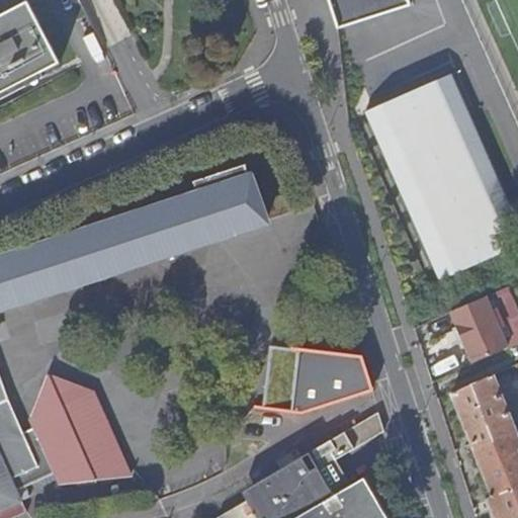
[(403,0),(324,0),(335,31),(406,7),(403,0)]
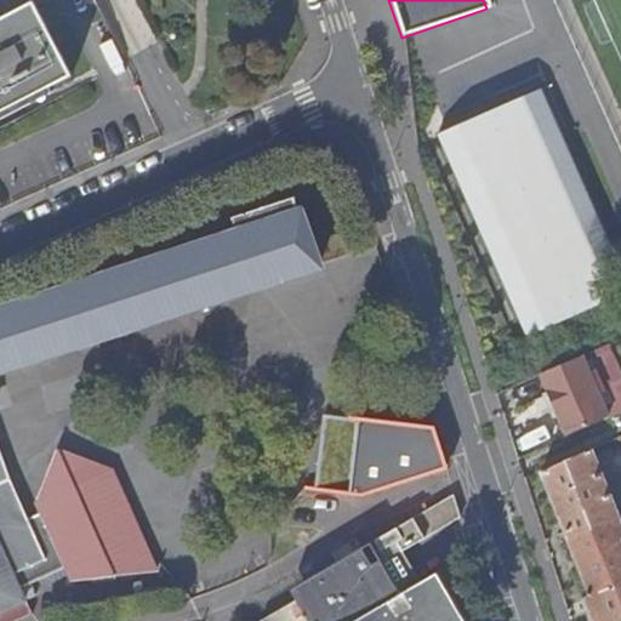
[(73,75),(34,4),(0,21),(0,120),(53,93),(50,87),(73,75)]
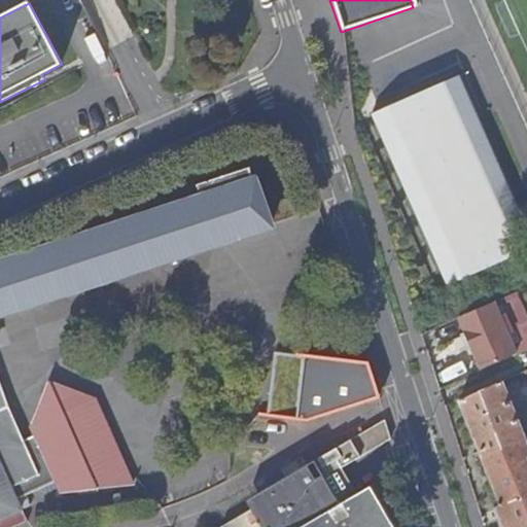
[(449,287),(526,251),(526,227),(461,78),(448,84),(436,61),(378,86),(387,111),(374,117),(449,287)]
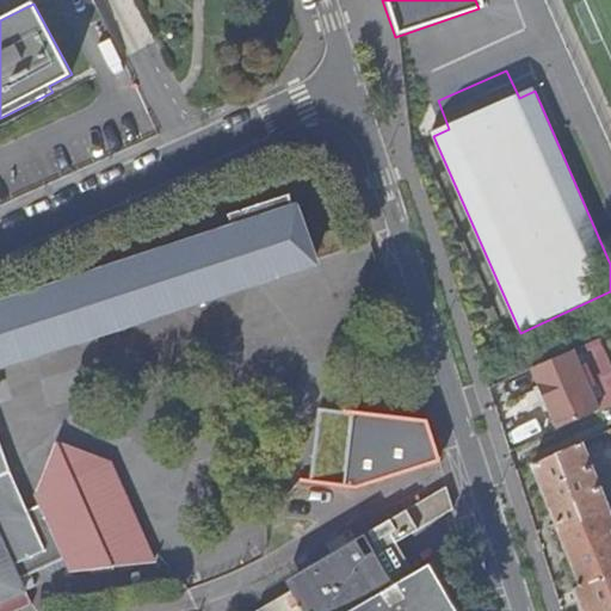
[(0,603),(26,591),(20,578),(65,559),(45,516),(19,528),(0,481),(0,364),(314,261),(297,209),(296,210),(291,193),(228,214),(233,229),(0,306),(0,603)]
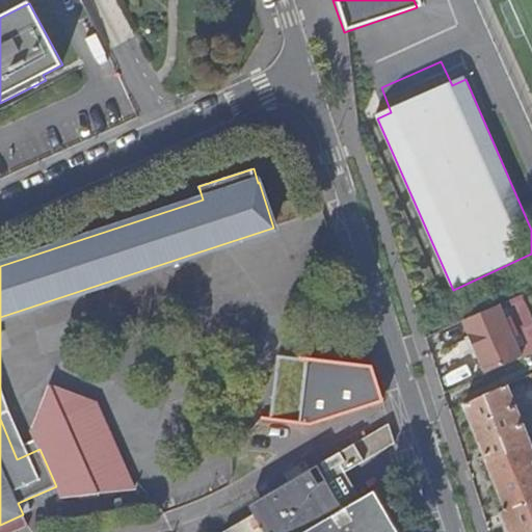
[(485,374),(520,357),(498,309),(462,324),(470,339),(476,354),(485,374)]
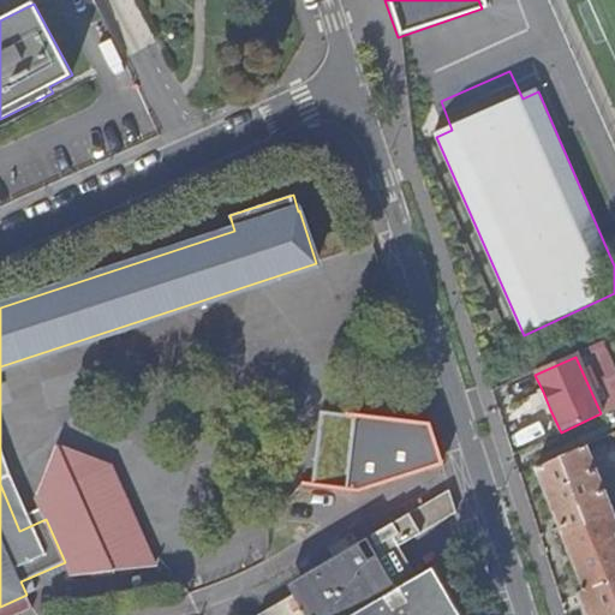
[(550,410),(543,392),(536,394),(544,413),(550,410)]
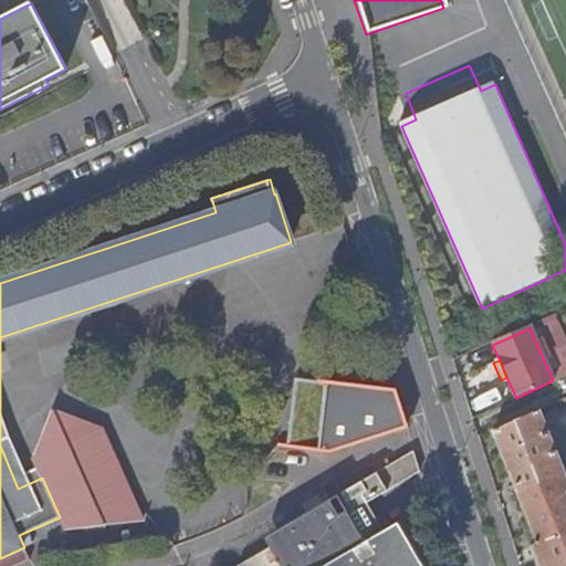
[(0,446),(18,489),(42,478),(38,467),(27,471),(11,435),(0,404),(0,446)]
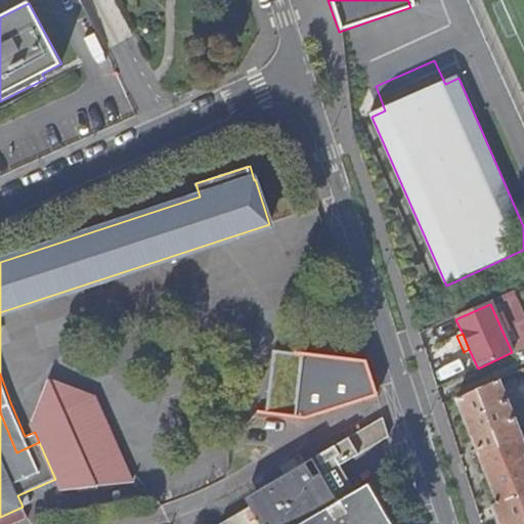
[(523,523),(523,443),(498,380),(457,398),(499,505),(508,523),(523,523)]
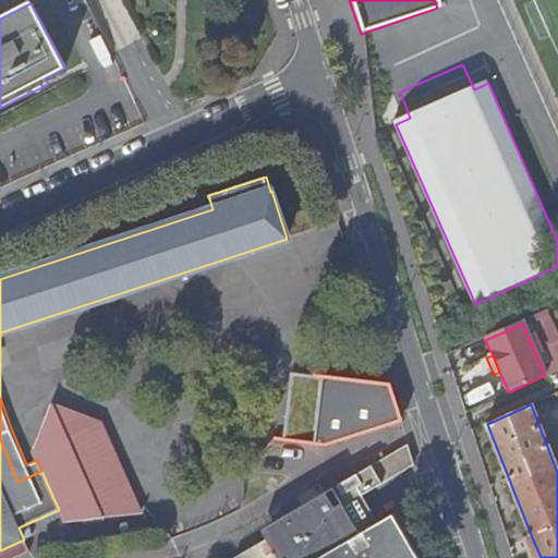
[(64,521),(143,514),(101,423),(56,407),(34,451),(37,460),(41,471),(59,510),(64,521)]
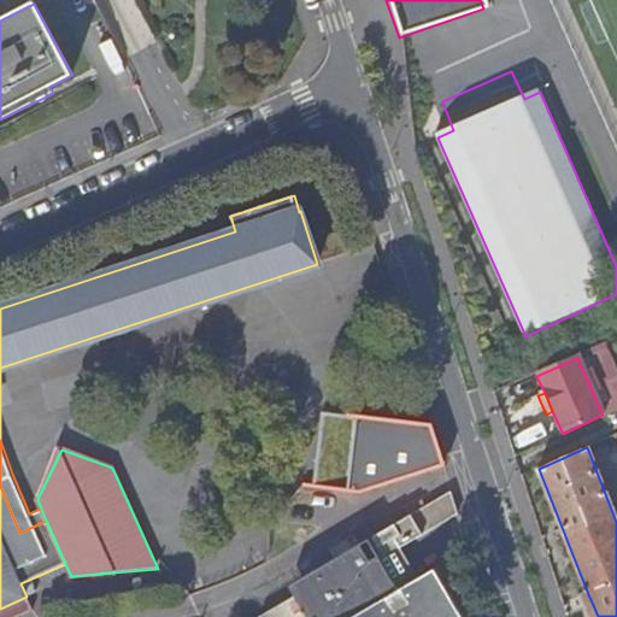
[(464,616),(436,569),(415,582),(397,552),(458,515),(451,492),(291,586),(295,597),(259,616),(464,616)]
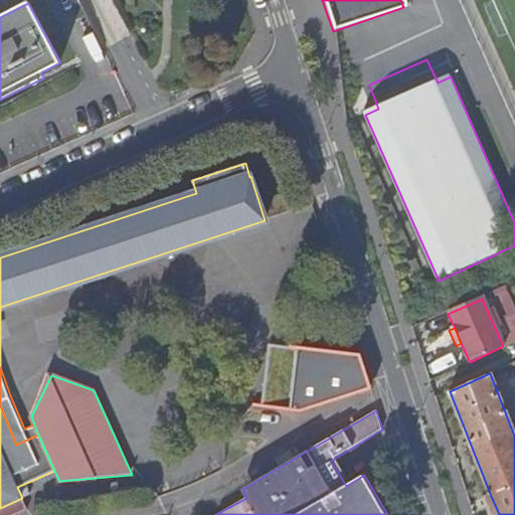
[(492,514),(499,514),(491,496),(486,499),(492,514)]
